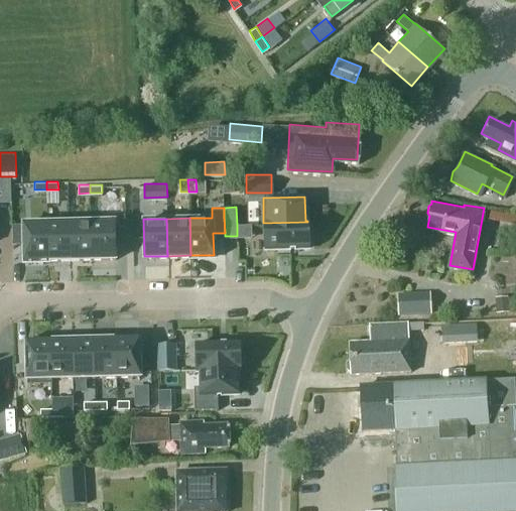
[(92,220),(69,221),(70,258),(93,257),(92,220)]
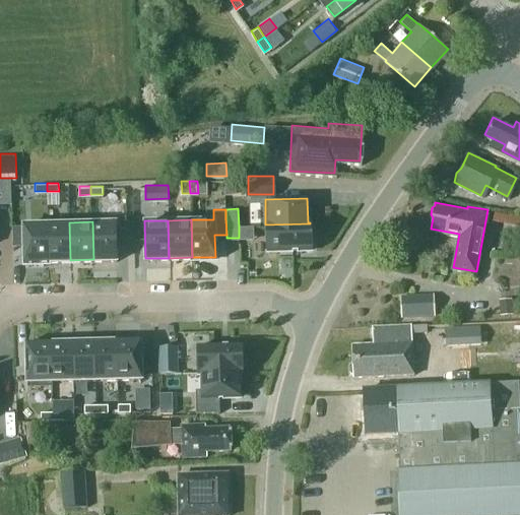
[(116,221),(92,221),(93,259),(117,259),(116,221)]
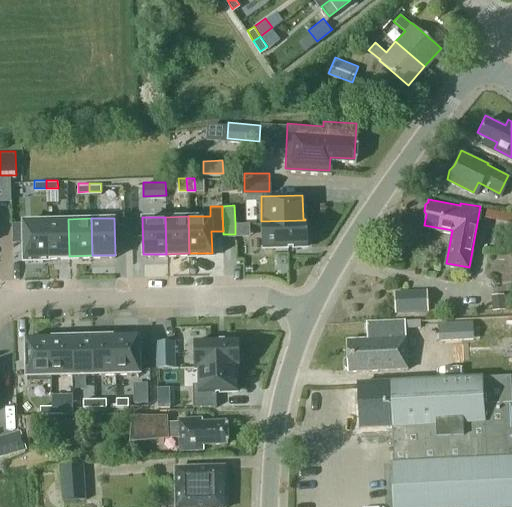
[(46,219),(23,220),(24,257),(47,256),(46,219)]
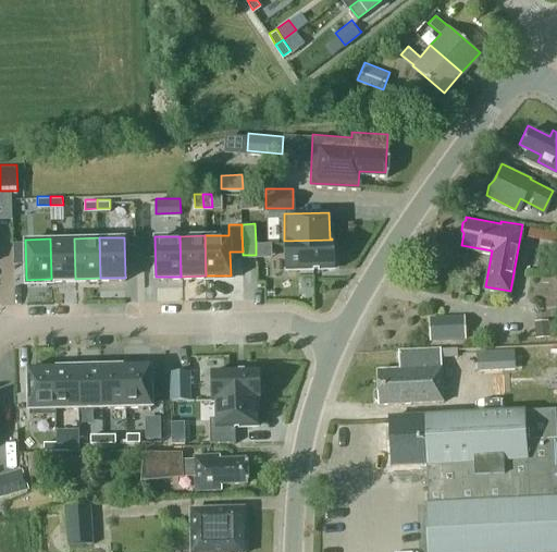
[(74,238),(50,238),(51,279),(75,279),(74,238)]
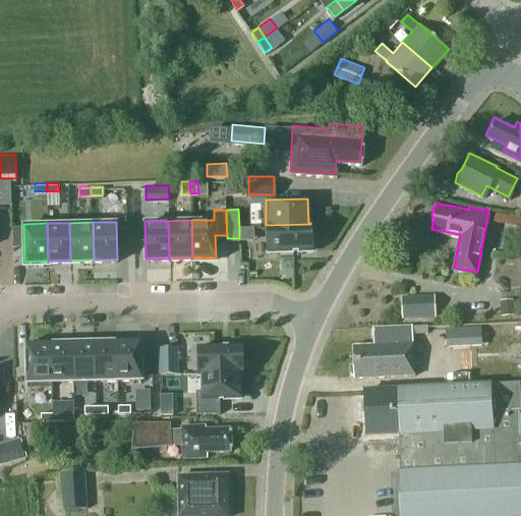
[(266,225),(266,226),(268,226),(269,249),(311,248),(310,224),(266,225)]
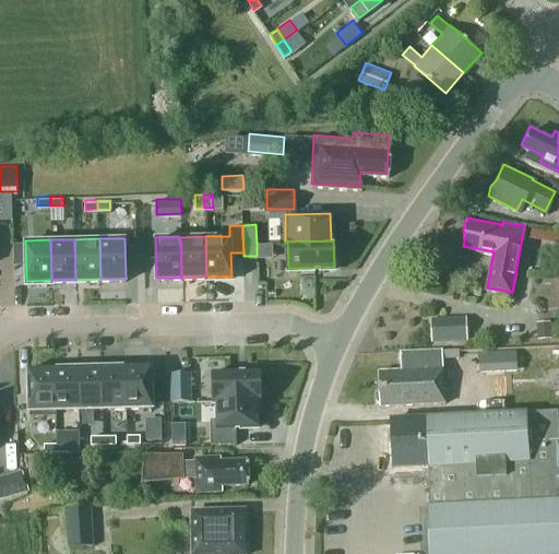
[(467,338),(466,315),(430,316),(431,340),(467,338)]
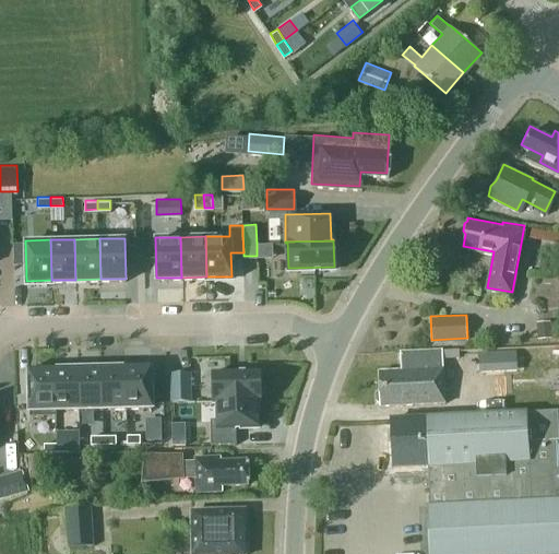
[(538,337),(552,336),(550,318),(537,319),(538,337)]
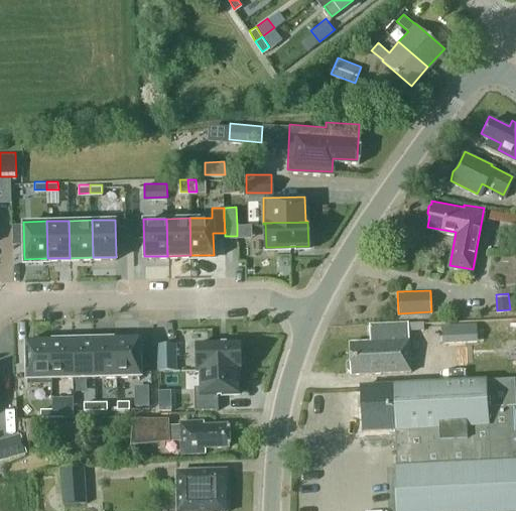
[(408,370),(406,320),(368,322),(368,340),(349,340),(349,358),(346,360),(346,366),(349,370),(349,373),(408,370)]
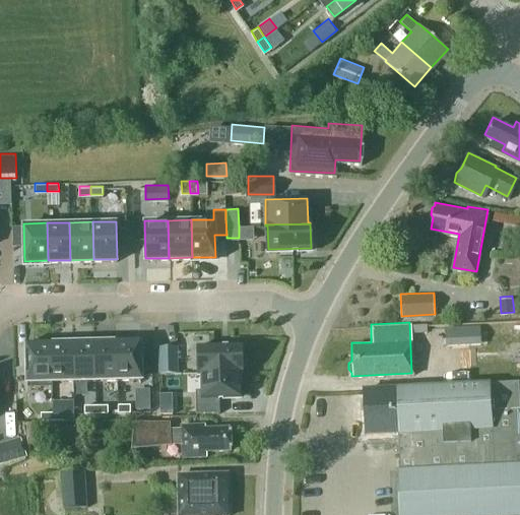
[(140,341),(116,342),(118,380),(141,379),(140,341)]
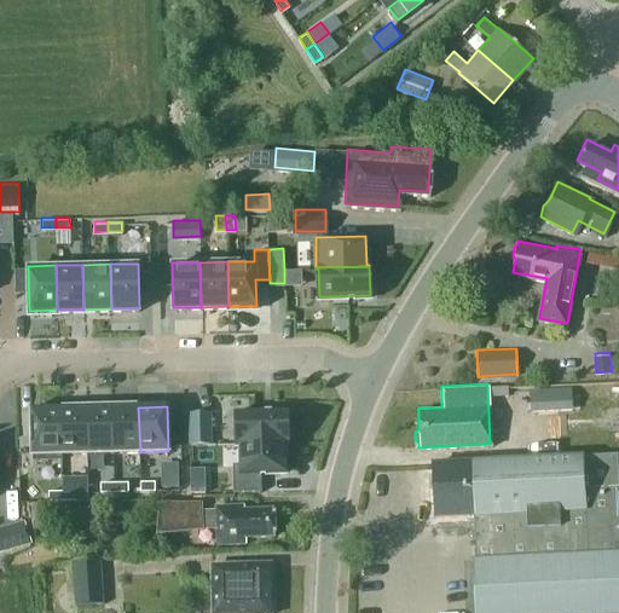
[(114,452),(140,452),(138,408),(113,409),(114,452)]
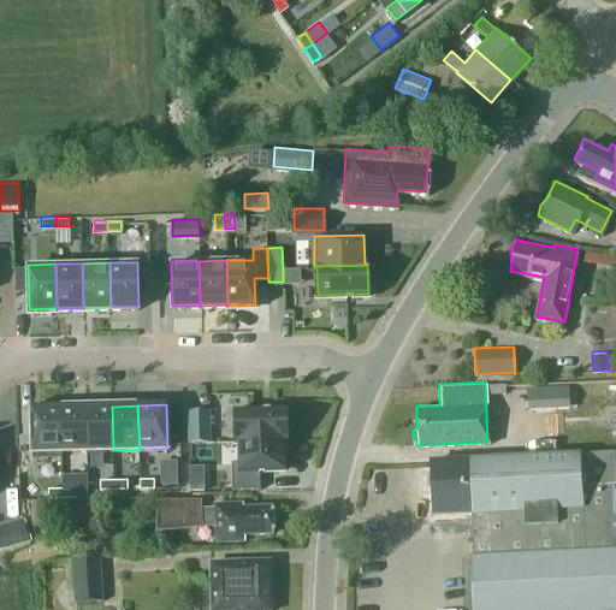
[(112,407),(86,408),(87,451),(113,450),(112,407)]
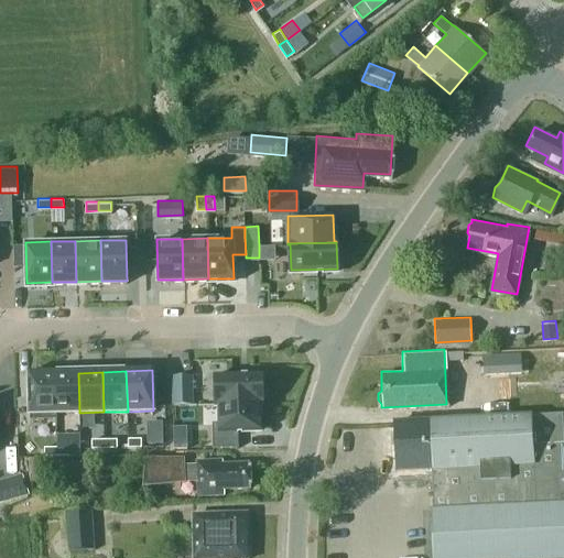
[(192,372),(172,373),(173,402),(193,402),(192,372)]
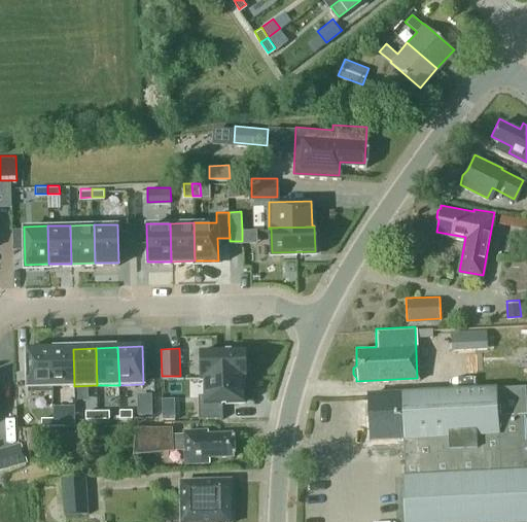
[(28,388),(53,387),(51,349),(27,350),(28,388)]
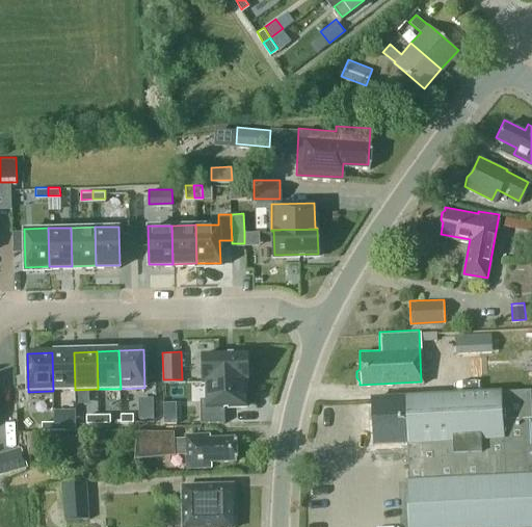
[(74,352),(52,352),(53,391),(75,390),(74,352)]
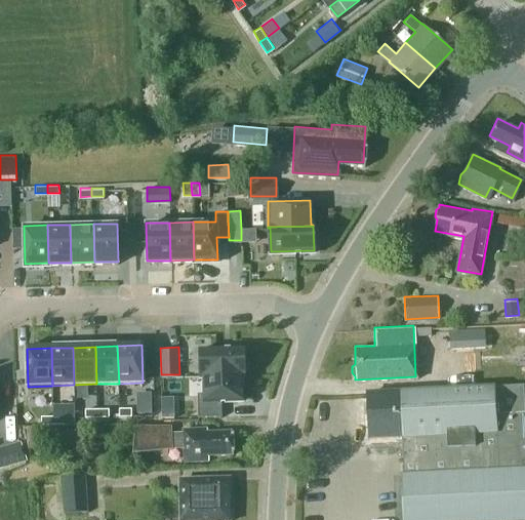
[(204,375),(241,373),(244,373),(243,350),(201,351),(201,375),(204,375)]
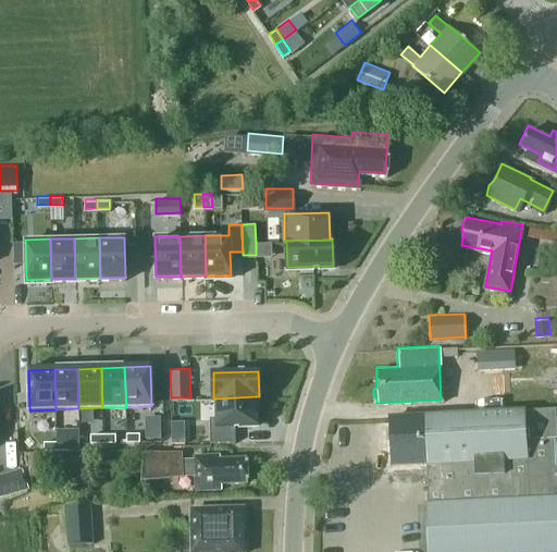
[(256,396),(217,399),(218,426),(257,424),(256,396)]
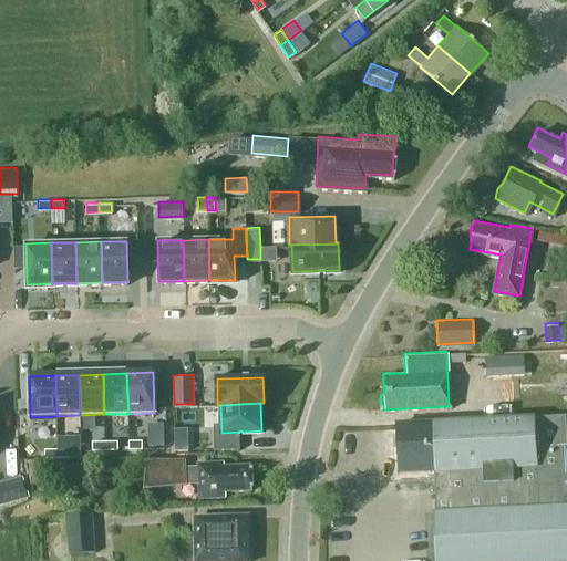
[(564,409),(395,422),(395,426),(398,471),(433,468),(435,510),(433,510),(435,560),(517,560),(548,559),(545,502),(566,500),(566,411),(564,412),(564,409)]
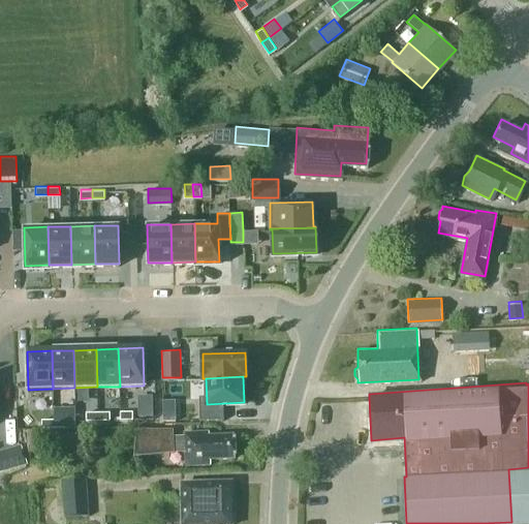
[(162,408),(162,422),(178,421),(178,407),(162,408)]
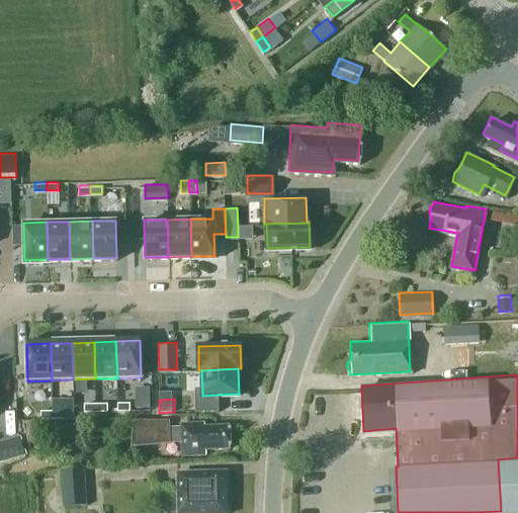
[(107,404),(96,405),(96,413),(108,412),(107,404)]
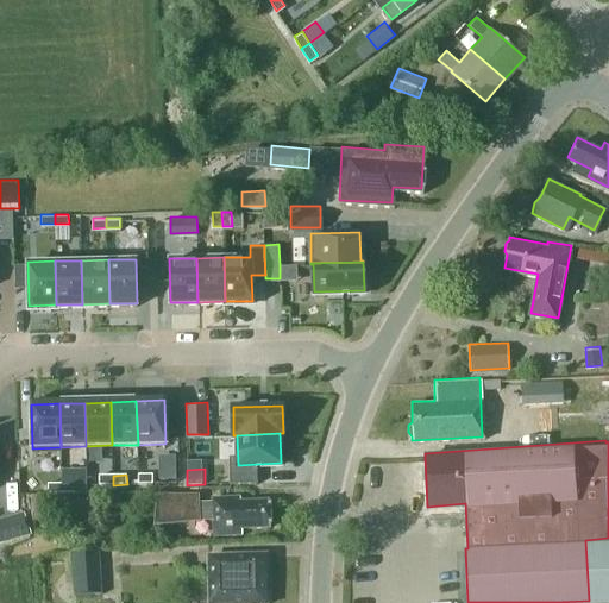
[(152,475),(138,475),(139,484),(154,484),(152,475)]
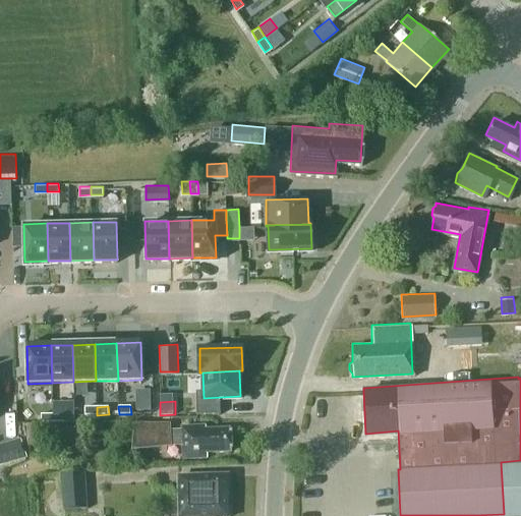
[(85,415),(97,415),(97,407),(84,407),(85,415)]
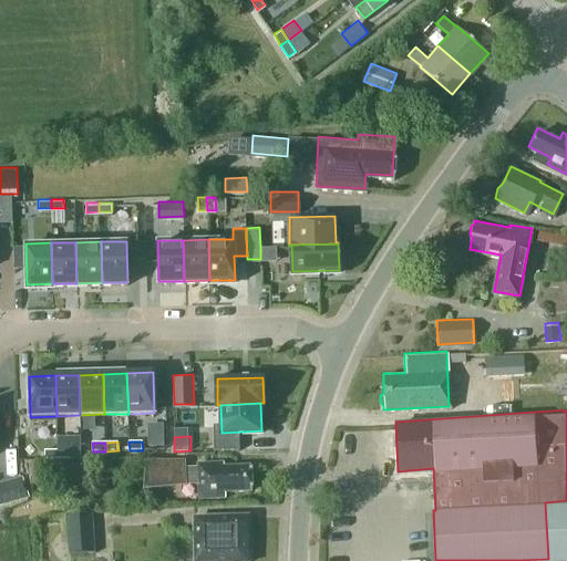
[(45,460),(58,459),(58,450),(44,452),(45,460)]
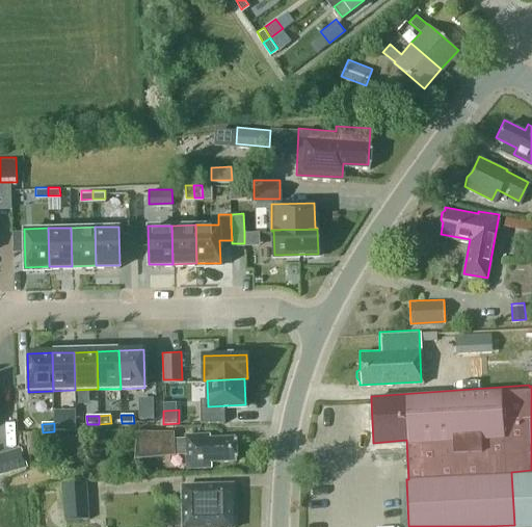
[(54,423),(54,431),(67,431),(65,423),(54,423)]
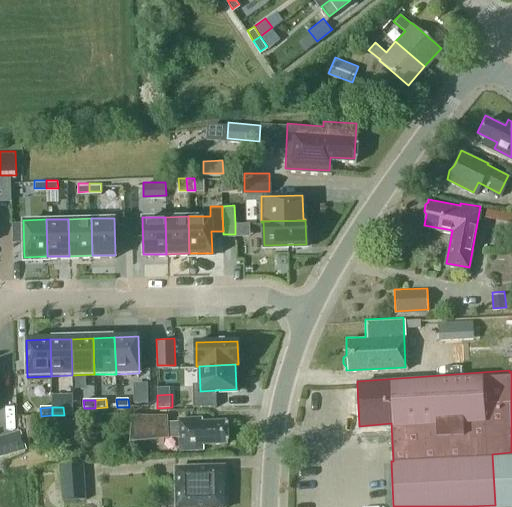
[(132,414),(129,440),(168,435),(179,434),(179,447),(203,446),(203,442),(227,441),(226,419),(201,420),(200,415),(177,416),(178,419),(167,420),(167,413),(140,414),(132,414)]
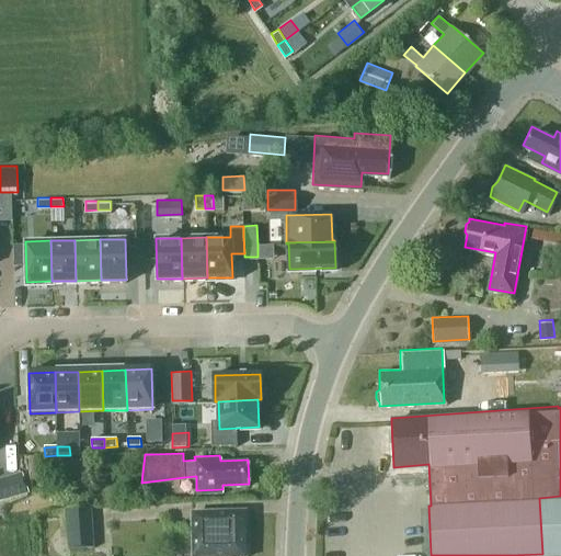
[(26,489),(22,472),(0,477),(0,486),(3,496),(26,489)]
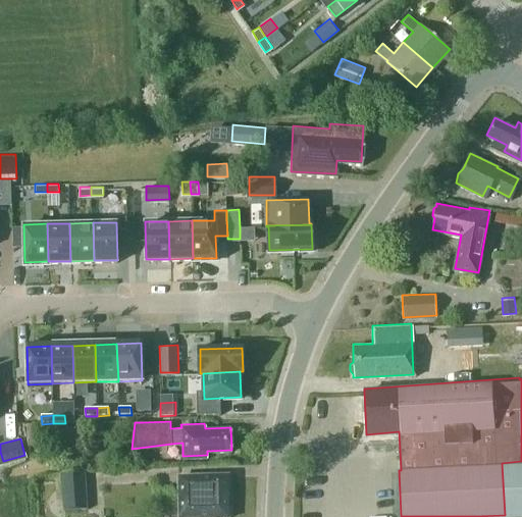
[(521,516),(521,461),(502,463),(505,515),(504,516),(521,516)]
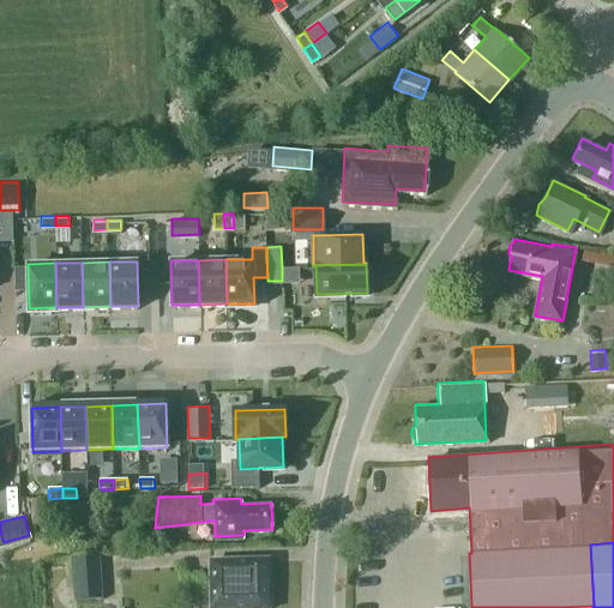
[(103,596),(100,552),(71,553),(74,599),(103,596)]
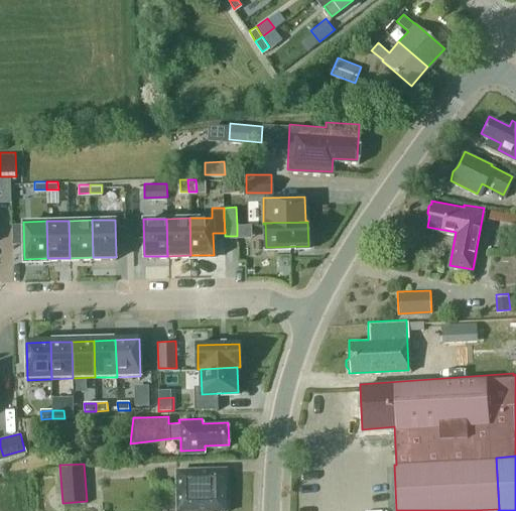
[(176,492),(176,510),(187,510),(225,510),(222,467),(176,468),(176,492)]
